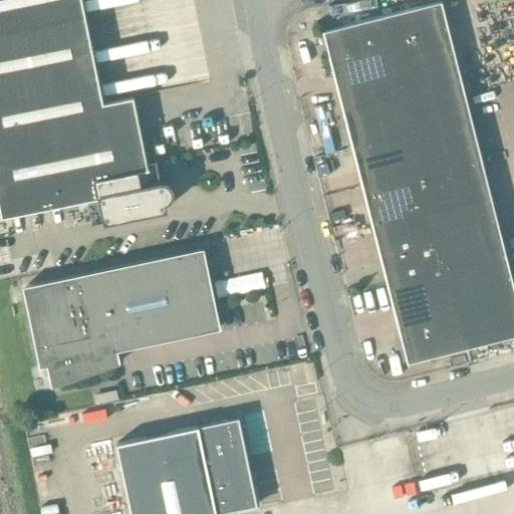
[(0,0),(0,207),(2,217),(87,200),(92,222),(91,222),(91,224),(166,209),(165,202),(168,201),(171,198),(172,194),(172,191),(171,187),(168,184),(164,183),(161,183),(156,160),(155,160),(156,167),(148,168),(134,96),(103,102),(82,0),(0,0)]
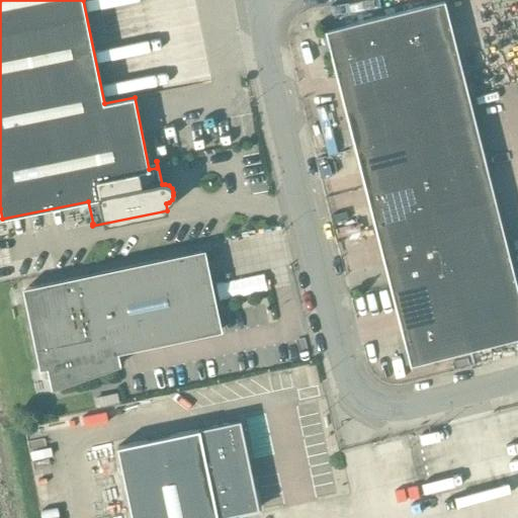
[(385,15),(401,75),(411,114),(469,99),(450,20),(449,20),(444,1),(425,6),(385,15)]
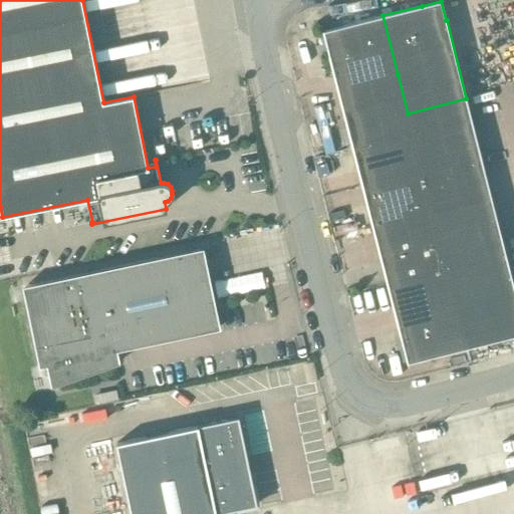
[(398,74),(382,15),(323,30),(323,29),(322,29),(328,56),(329,56),(338,89),(398,74)]
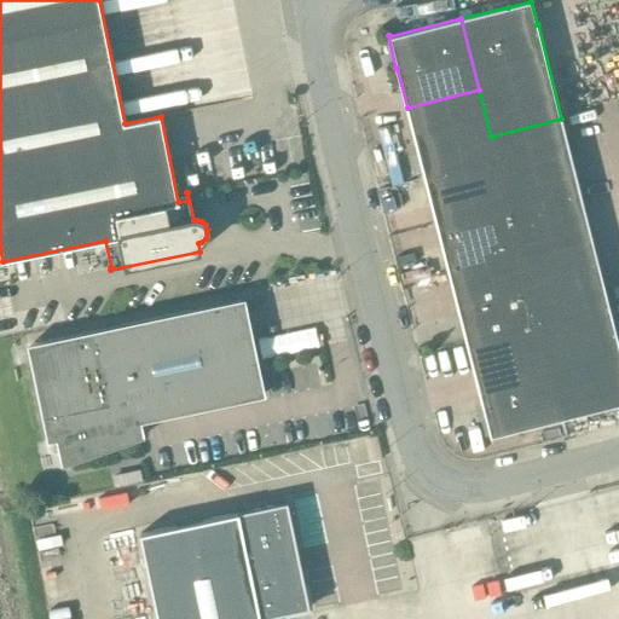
[(408,108),(426,179),(496,160),(491,137),(479,90),(408,108)]
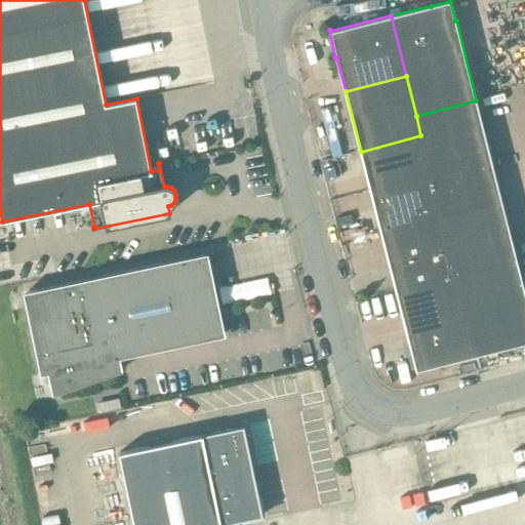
[(481,120),(476,101),(416,116),(420,135),(481,120)]
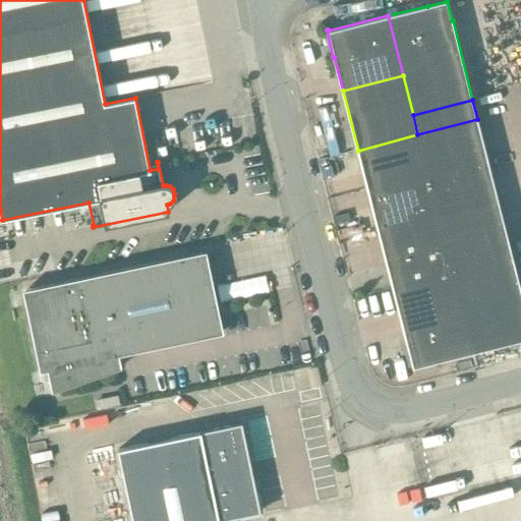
[(482,139),(477,119),(417,134),(422,155),(482,139)]
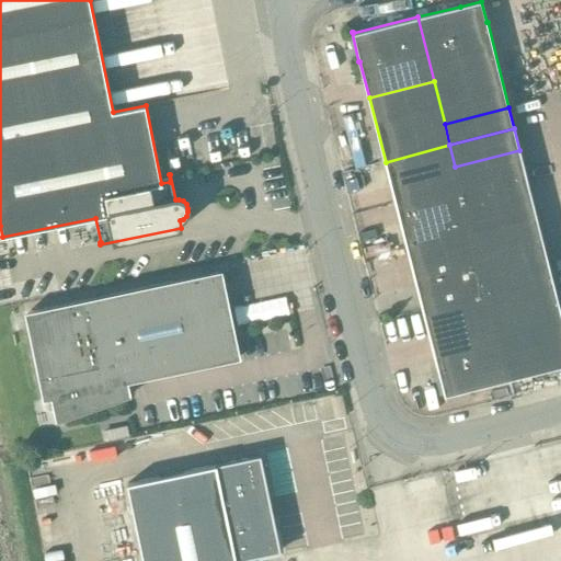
[(386,162),(396,204),(460,187),(455,167),(449,145),(386,162)]
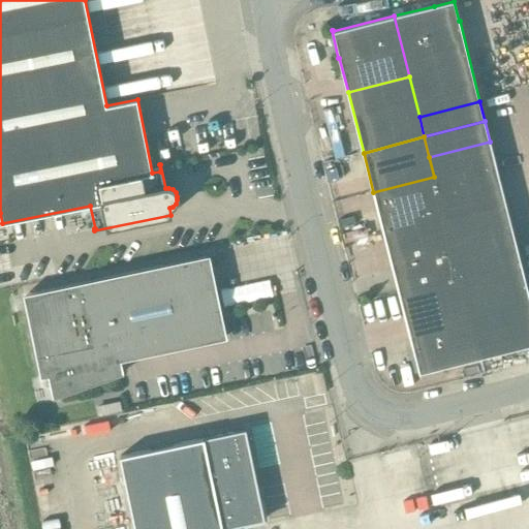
[(495,161),(490,142),(429,157),(434,177),(495,161)]
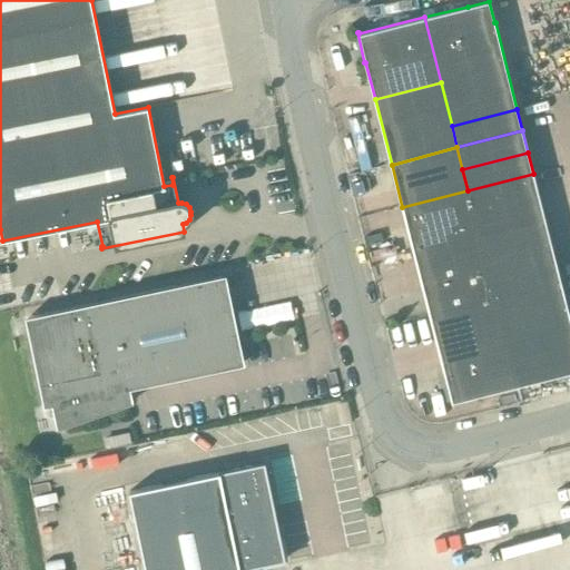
[(539,196),(533,174),(468,190),(473,213),(539,196)]
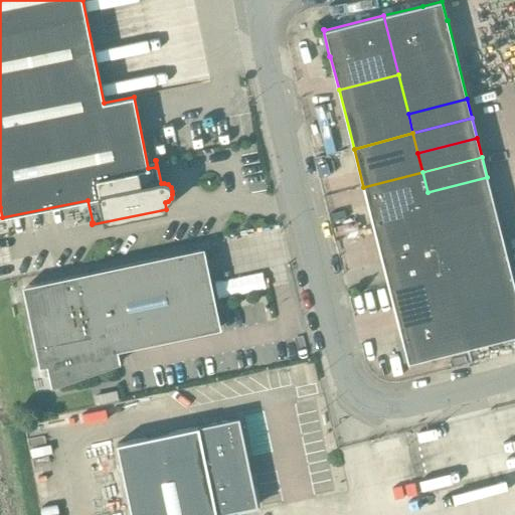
[(363,187),(373,226),(433,211),(427,192),(422,172),(363,187)]
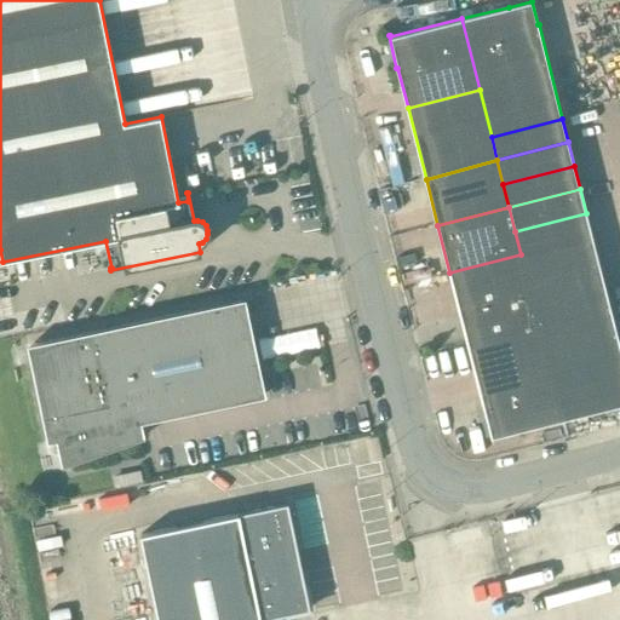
[(592,236),(586,213),(515,231),(521,254),(592,236)]
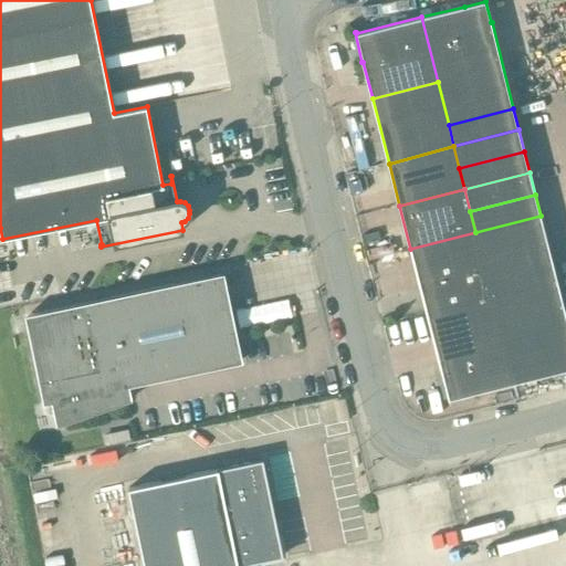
[(546,237),(541,216),(475,232),(481,253),(546,237)]
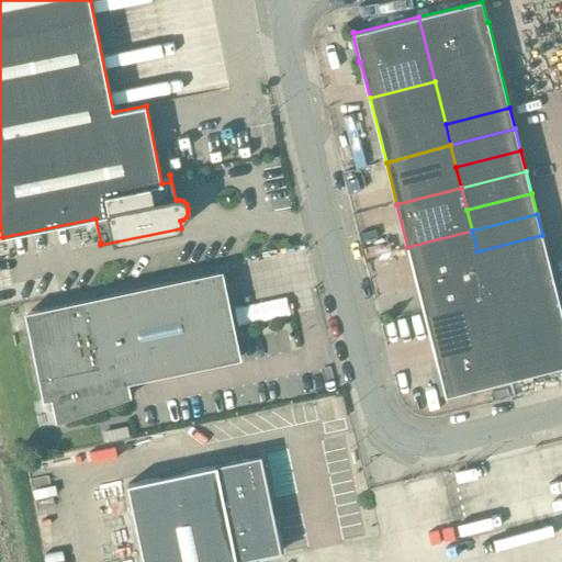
[(392,253),(386,228),(359,235),(364,259),(392,253)]
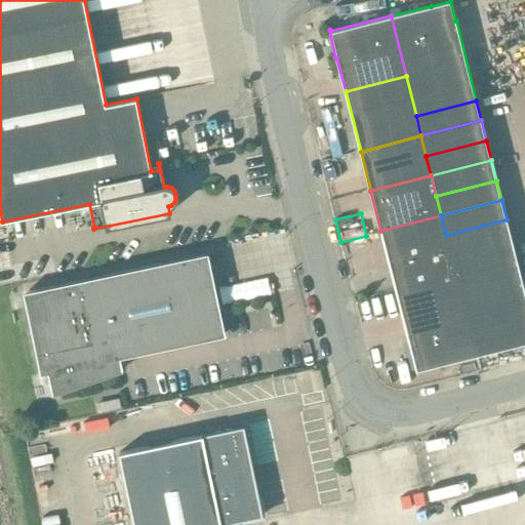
[(380,231),(396,290),(456,275),(453,261),(446,235),(441,215),(380,231)]
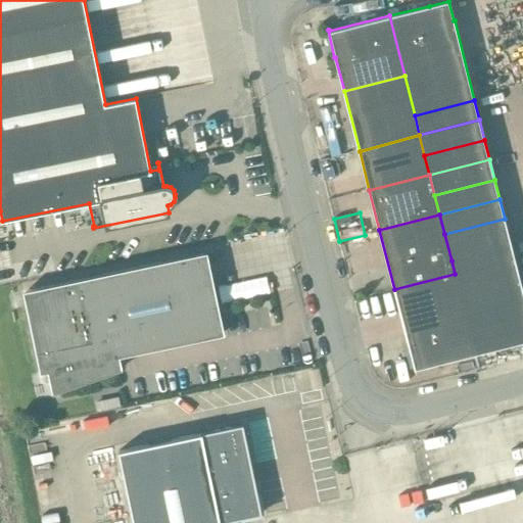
[(512,245),(505,219),(444,234),(452,260),(512,245)]
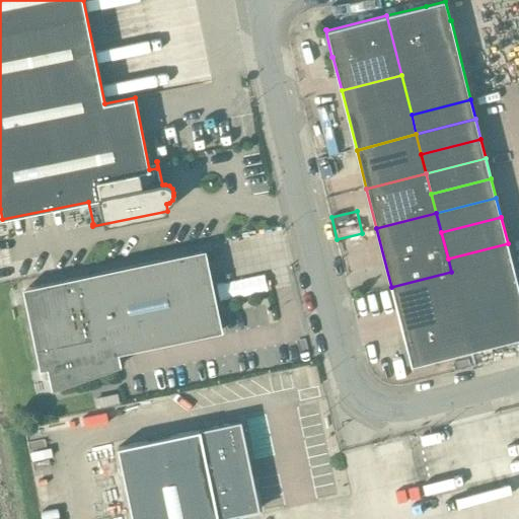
[(513,264),(508,243),(448,258),(451,272),(453,279),(513,264)]
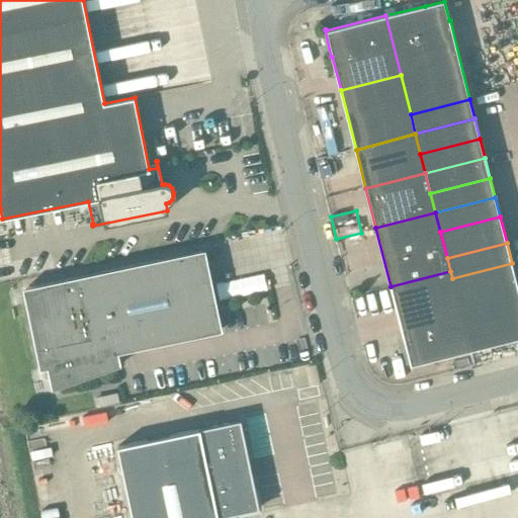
[(201,252),(200,251),(28,287),(28,289),(46,366),(45,366),(46,368),(54,366),(58,386),(57,386),(57,389),(117,367),(117,365),(115,366),(113,354),(218,332),(218,330),(217,330),(203,267),(200,253),(201,252)]
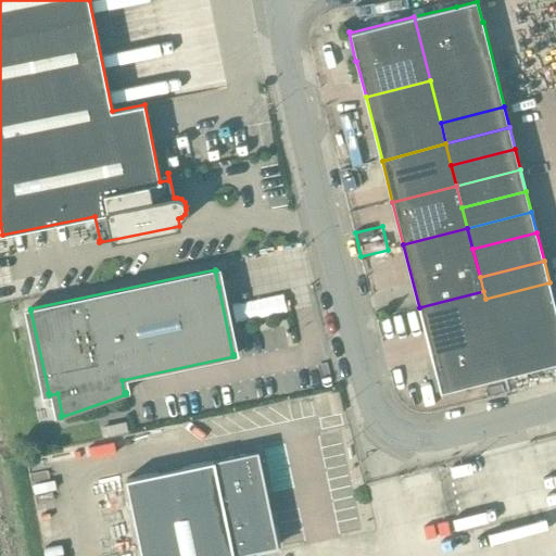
[(554,303),(550,282),(485,299),(491,319),(554,303)]
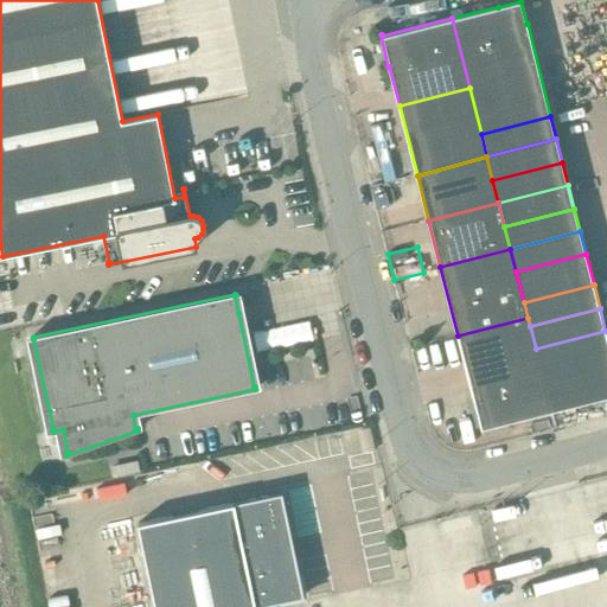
[(536,349),(530,326),(528,318),(458,336),(474,398),(473,400),(481,430),(483,429),(483,428),(551,410),(536,349)]
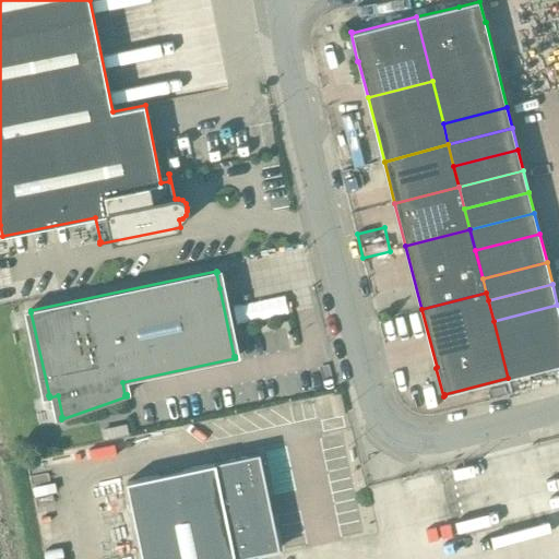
[(558,311),(557,305),(494,321),(508,378),(550,368),(550,367),(558,365),(558,311)]
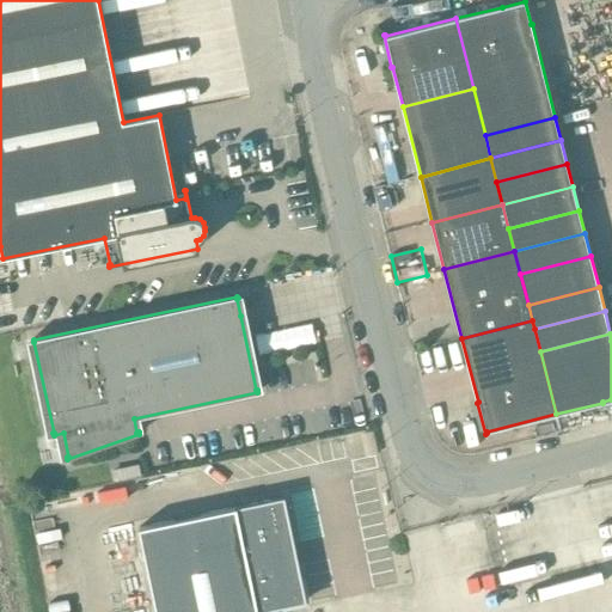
[(258,611),(306,601),(283,497),(139,527),(155,611),(258,611)]
